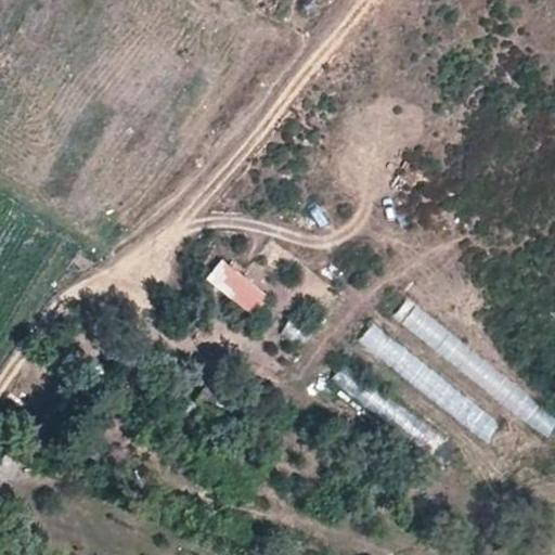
[(268,296),(222,260),(206,279),(253,315),(268,296)]
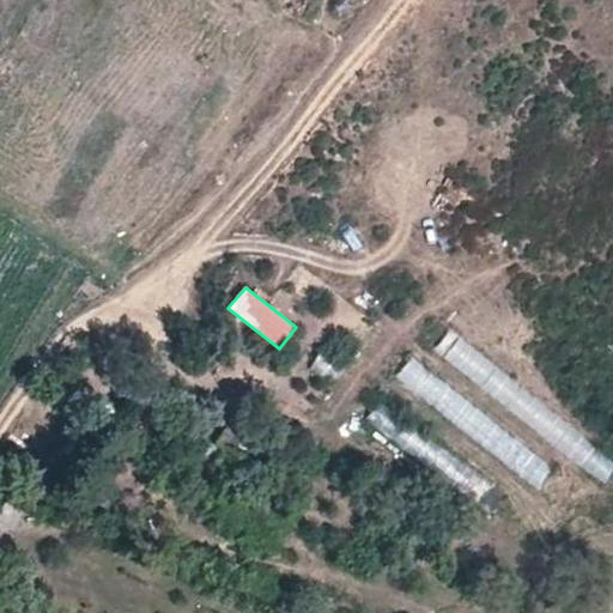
[(612,465),(612,462),(450,331),(435,351),(601,480),(612,465)]
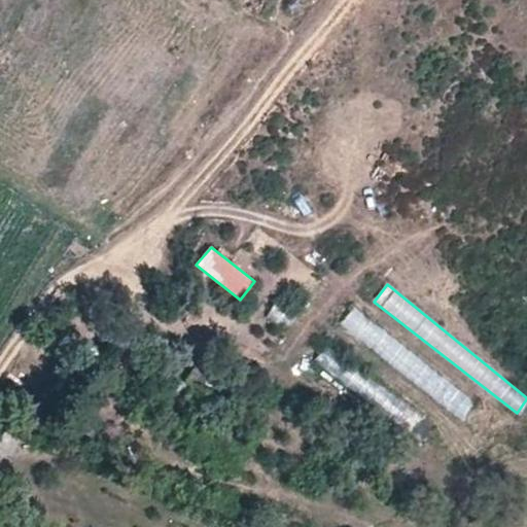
[(288,327),(293,307),(270,302),(265,321),(288,327)]
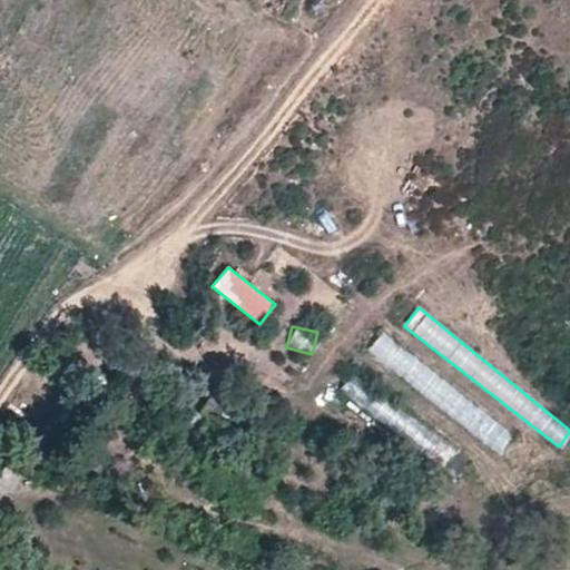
[(513,435),(383,333),(369,351),(500,455),(513,435)]
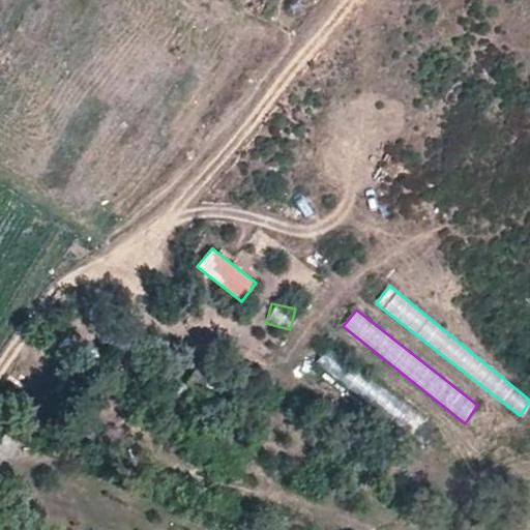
[(329,349),(316,363),(412,435),(424,419),(329,349)]
